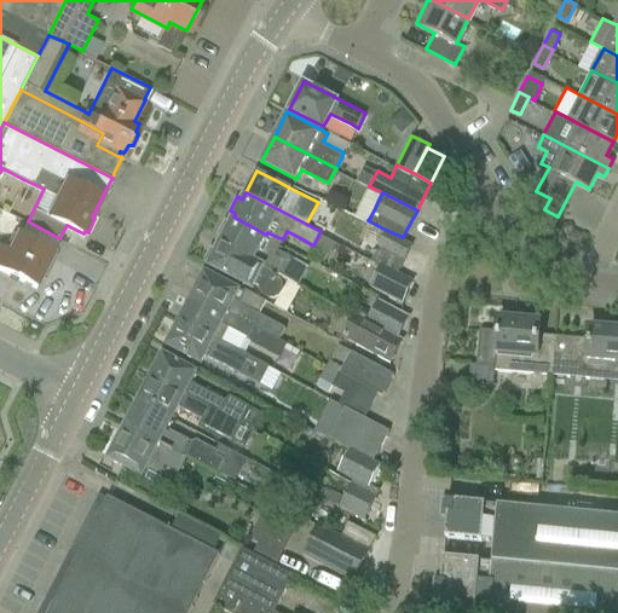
[(226,218),(218,232),(224,235),(220,241),(279,272),(279,273),(299,284),(306,270),(287,260),(287,259),(276,254),(278,248),(281,244),(265,236),(266,235),(234,217),(232,219),(231,220),(226,218)]
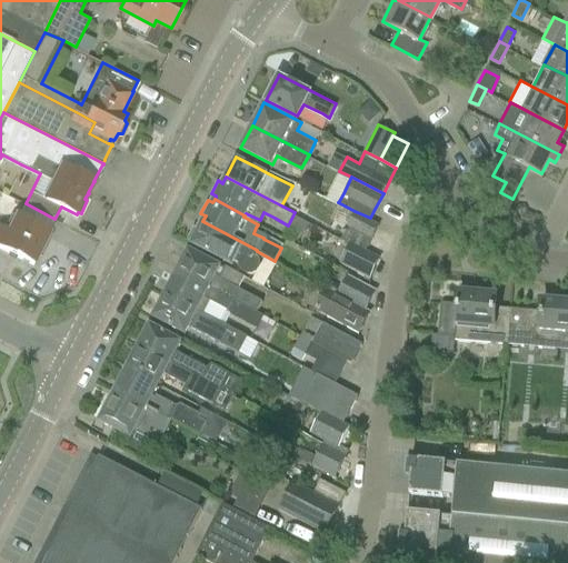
[(342,238),(342,239),(346,240),(350,242),(350,241),(366,249),(379,222),(370,218),(355,211),(350,220),(342,238)]
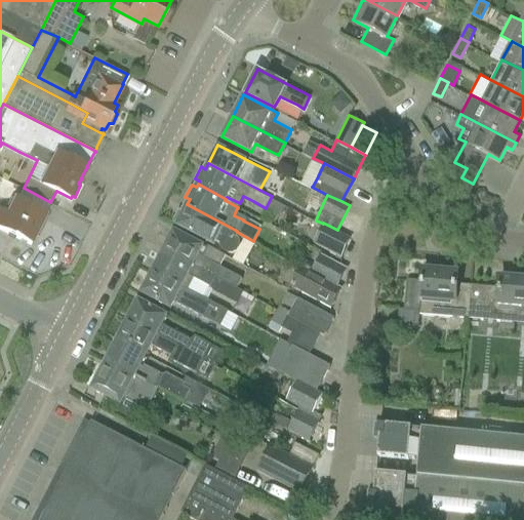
[(0,226),(31,242),(45,212),(16,198),(8,213),(0,209),(0,226)]
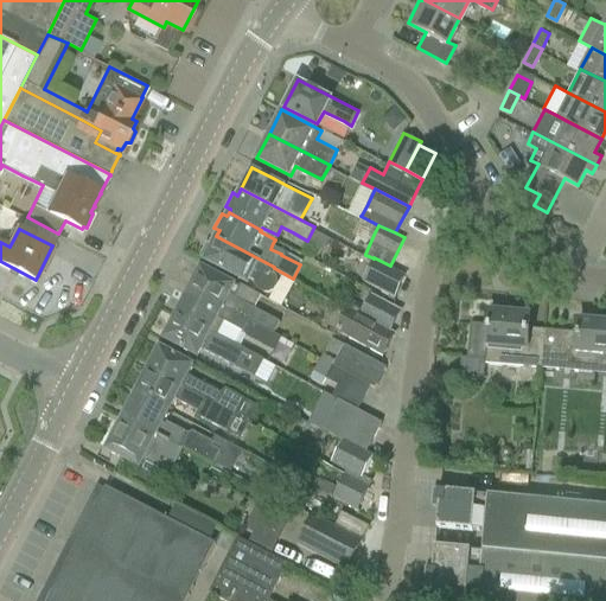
[(208,241),(201,254),(205,257),(204,259),(225,269),(237,275),(249,281),(252,276),(254,277),(255,282),(257,287),(262,289),(268,289),(274,287),(276,282),(278,276),(275,270),(273,269),(274,268),(274,267),(216,236),(212,243),(208,241)]
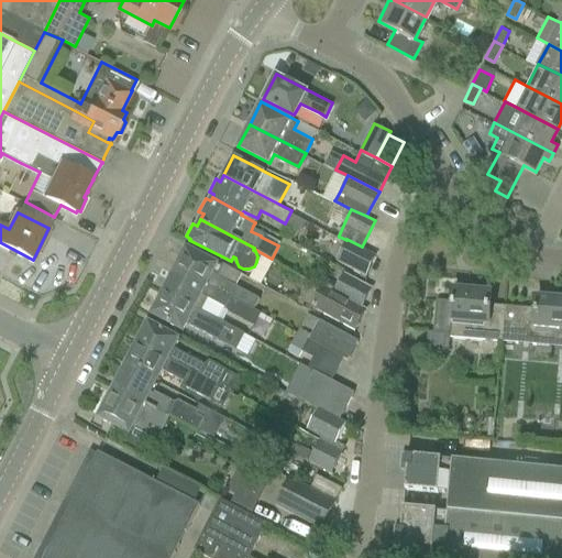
[(346,240),(337,259),(346,263),(366,273),(366,272),(376,253),(365,248),(362,247),(346,239),(346,240)]
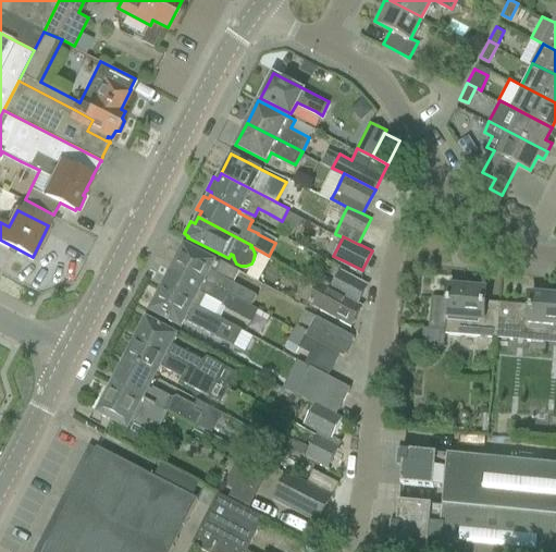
[(215,260),(217,259),(185,243),(174,264),(251,304),(257,293),(233,281),(241,269),(222,259),(215,260)]
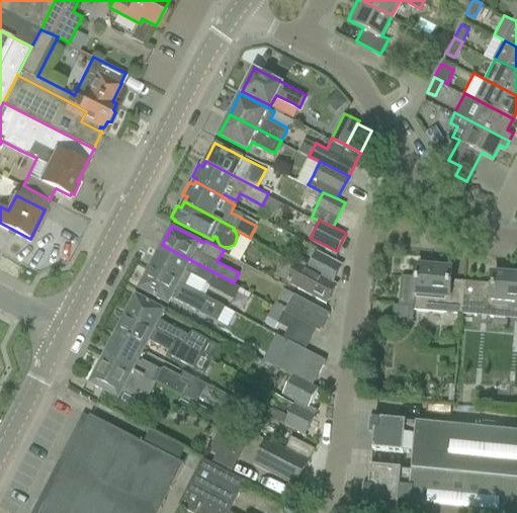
[(234,282),(162,245),(151,266),(200,291),(205,282),(235,297),(241,286),(234,282)]
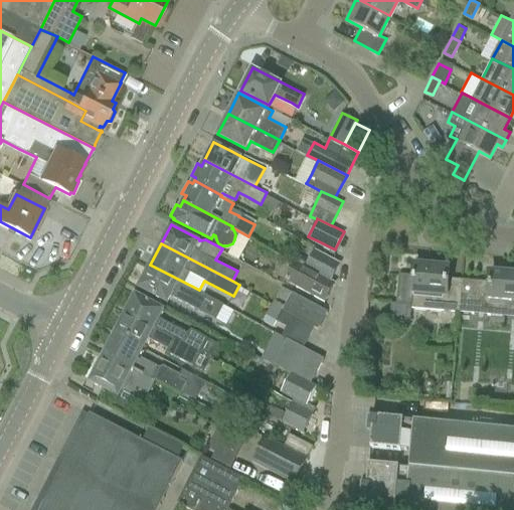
[(307,265),(307,266),(328,277),(331,279),(340,262),(335,260),(315,248),(307,265)]
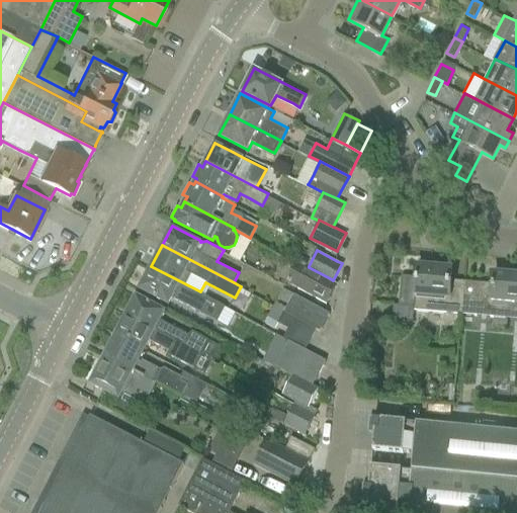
[(296,261),(286,279),(310,290),(327,301),(337,282),(333,280),(330,278),(309,267),(309,266),(297,260),(296,261)]
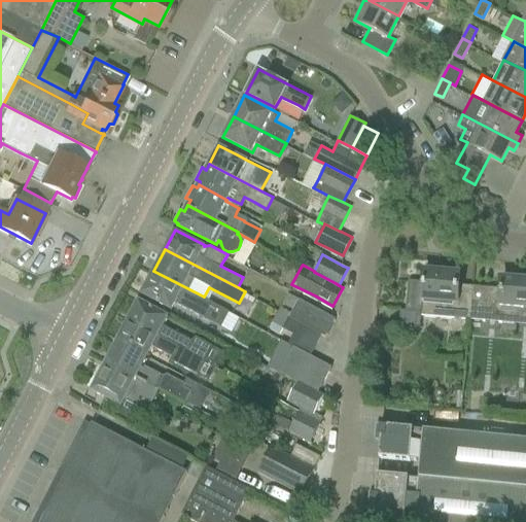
[(468,317),(471,284),(458,283),(459,272),(424,269),(424,280),(410,279),(407,309),(421,310),(421,313),(468,317)]
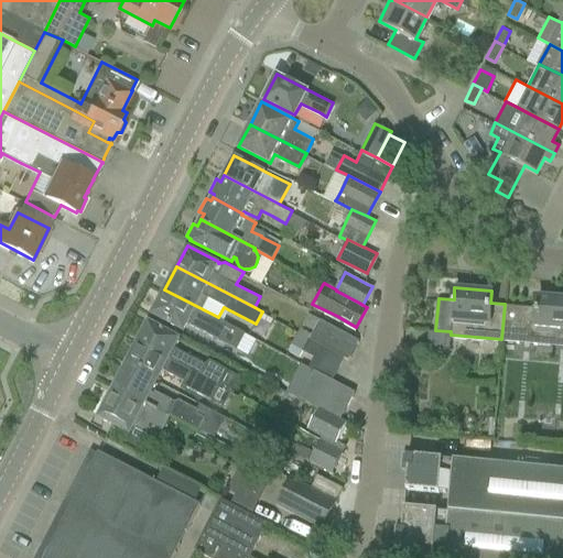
[(164,290),(152,313),(183,329),(187,321),(237,348),(246,331),(224,320),(218,317),(164,290)]
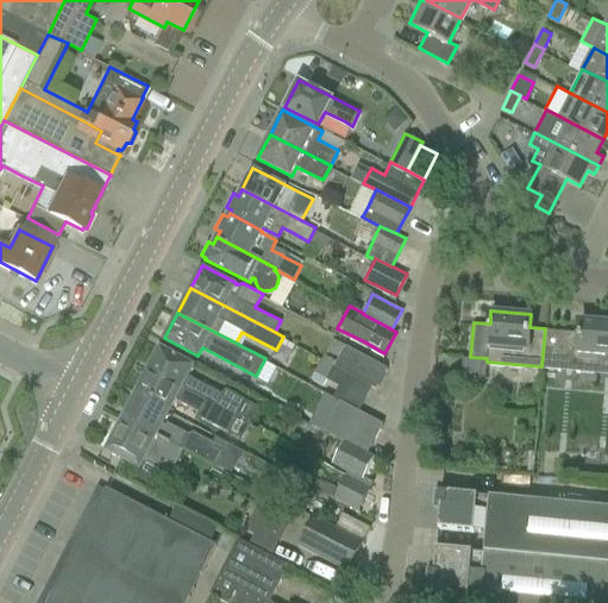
[(607,320),(581,319),(580,331),(545,328),(541,366),(607,371),(607,320)]
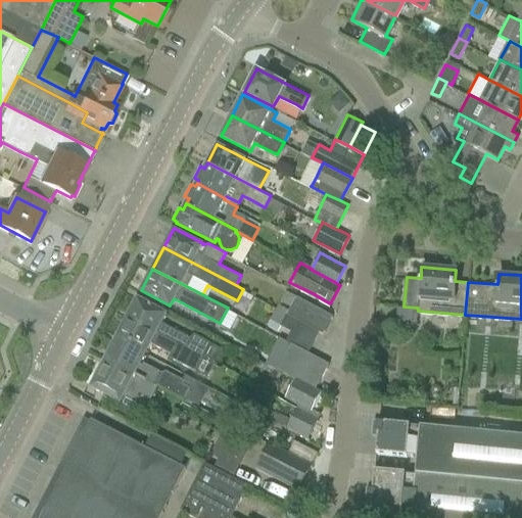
[(286,289),(277,307),(287,313),(305,323),(319,330),(323,332),(333,314),(329,312),(286,289)]
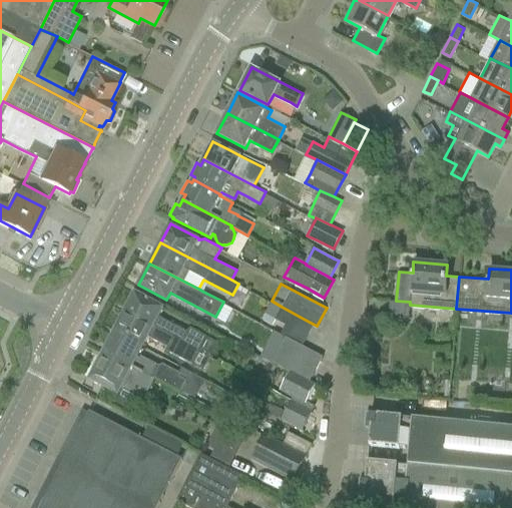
[(163,307),(152,301),(135,292),(125,310),(192,345),(199,349),(207,335),(191,326),(187,330),(159,315),(163,307)]
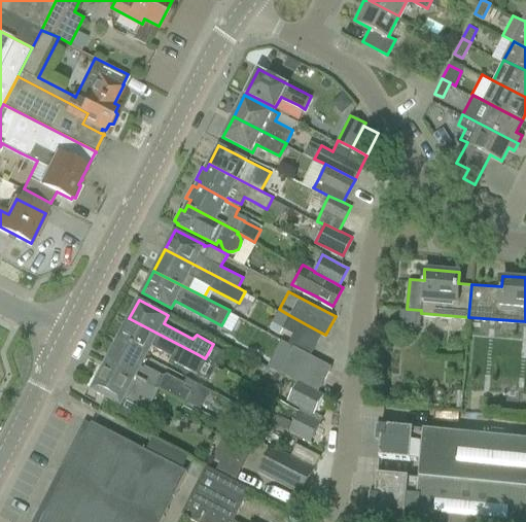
[(279,309),(270,325),(280,332),(283,326),(293,333),(288,342),(294,345),(310,353),(321,333),(308,325),(289,315),(279,309)]
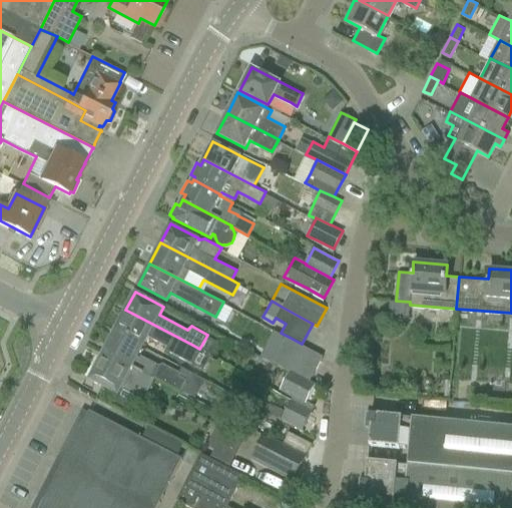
[(125,310),(115,328),(143,343),(148,335),(168,345),(166,350),(202,369),(210,355),(199,349),(192,345),(125,310)]
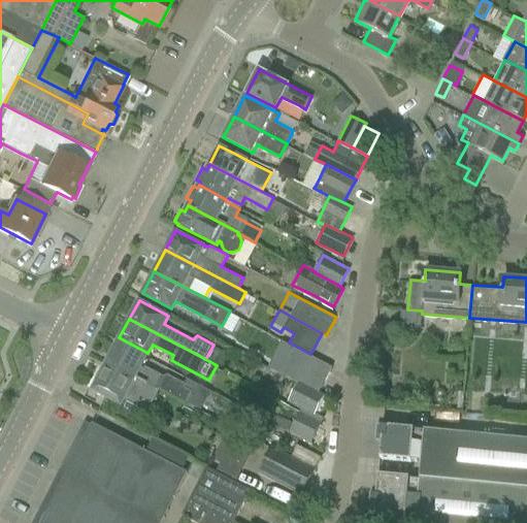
[(117,341),(107,360),(108,360),(159,387),(186,401),(192,390),(184,386),(186,383),(167,372),(164,374),(142,363),(145,357),(147,353),(119,337),(117,341)]
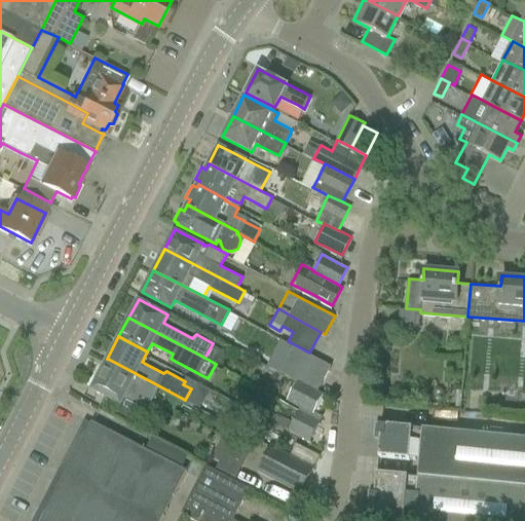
[(287,359),(280,371),(297,379),(317,391),(324,378),(331,364),(309,352),(294,344),(287,358),(287,359)]
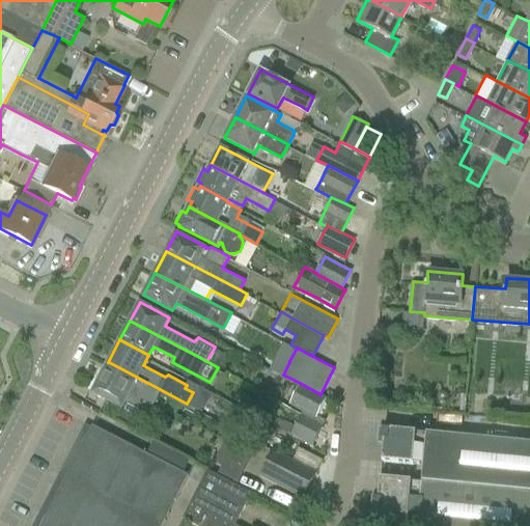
[(160,389),(109,362),(106,368),(103,367),(98,378),(100,379),(93,391),(122,406),(128,396),(136,402),(140,400),(144,393),(156,398),(160,389)]
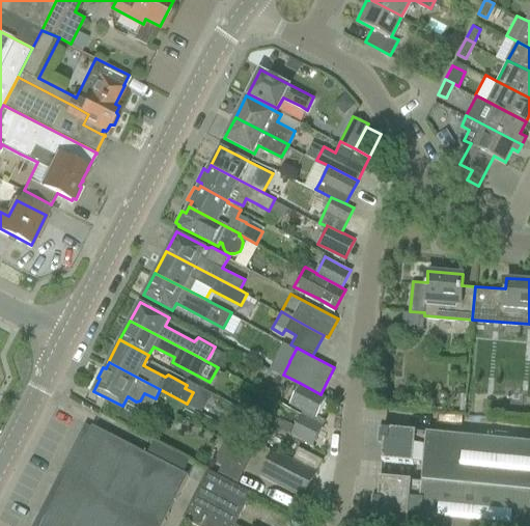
[(300,383),(290,403),(304,409),(316,416),(317,414),(327,397),(321,394),(300,383)]
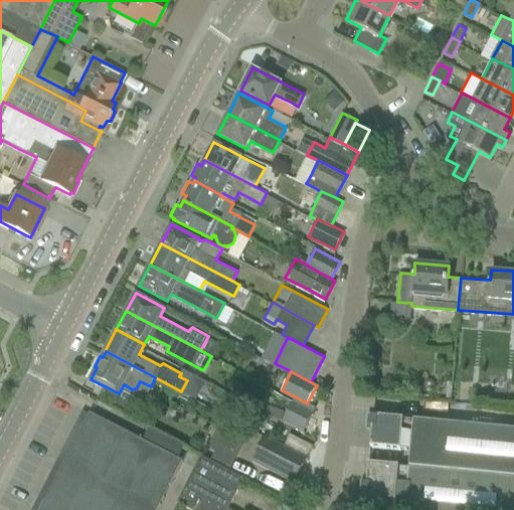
[(276,406),(273,413),(283,418),(304,430),(313,411),(312,411),(293,401),(287,411),(276,406)]
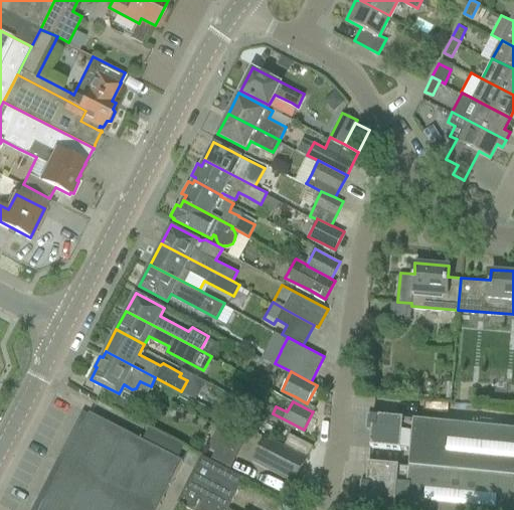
[(156,509),(183,459),(90,410),(38,509),(156,509)]
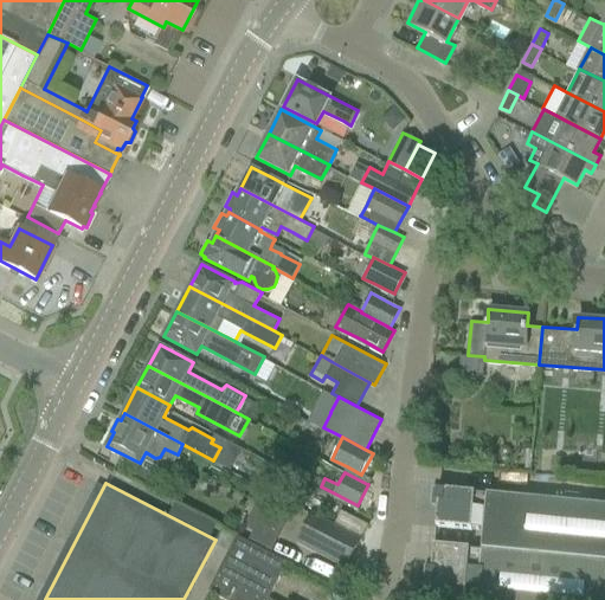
[(604,503),(432,486),(431,500),(438,501),(436,523),(484,528),(482,546),(503,548),(604,557),(604,503)]
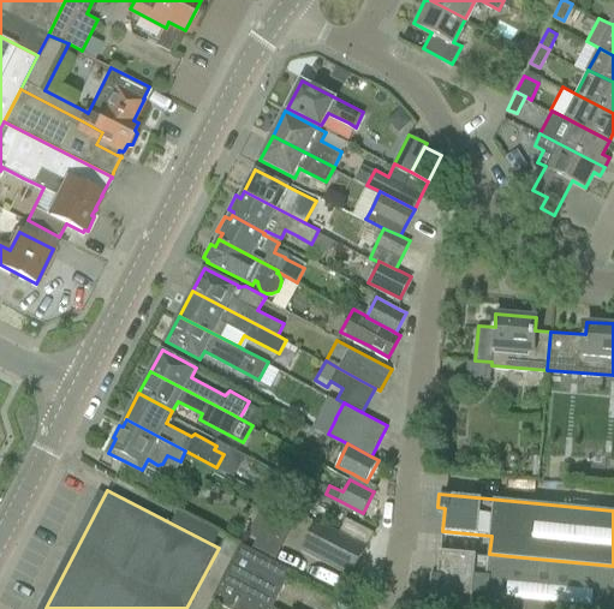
[(258,512),(248,532),(257,537),(251,548),(274,560),(291,527),(258,512)]
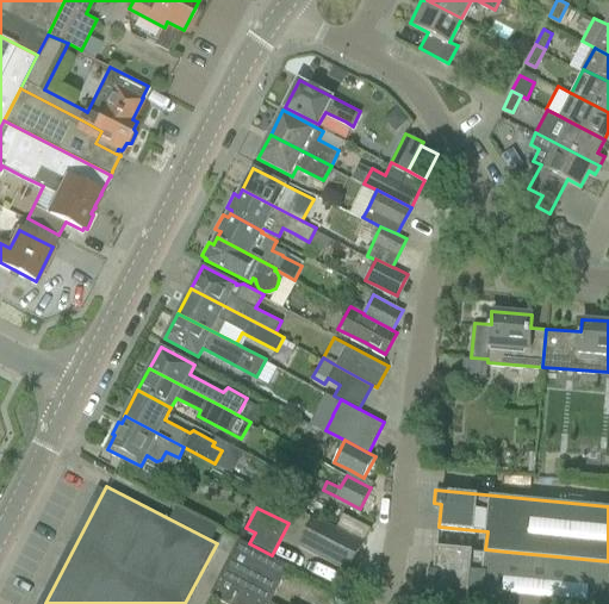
[(364,541),(372,525),(343,511),(335,527),(364,541)]
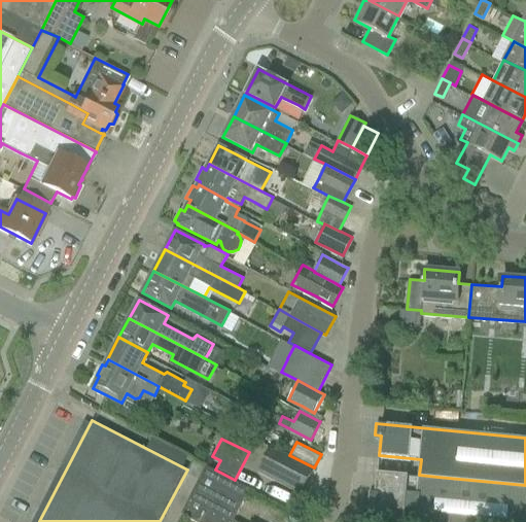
[(302,492),(314,467),(271,446),(258,471),(302,492)]
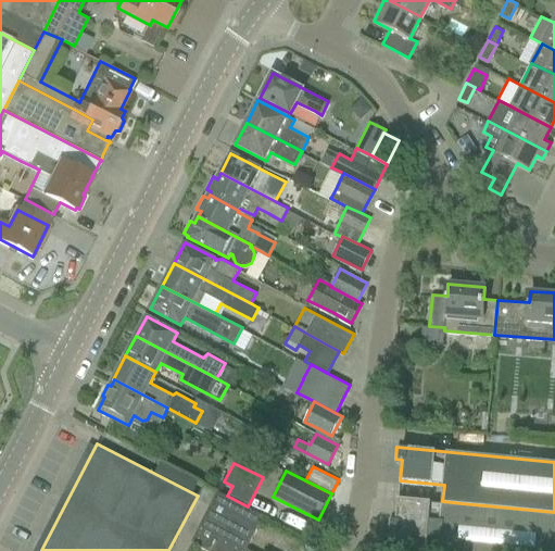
[(253,550),(247,548),(264,515),(248,506),(227,496),(217,491),(191,541),(209,550),(253,550)]
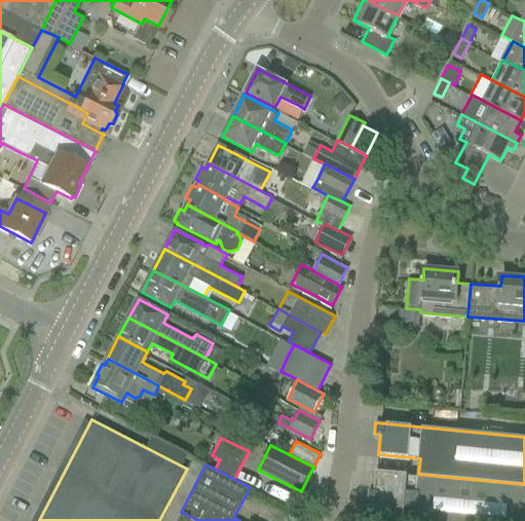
[(370,491),(369,503),(373,504),(371,520),(524,520),(524,484),(437,476),(418,474),(418,475),(377,471),(375,492),(370,491)]
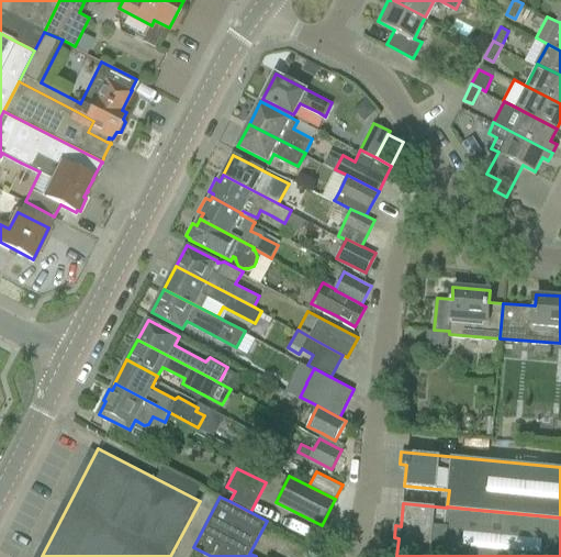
All buildings are outlined.
